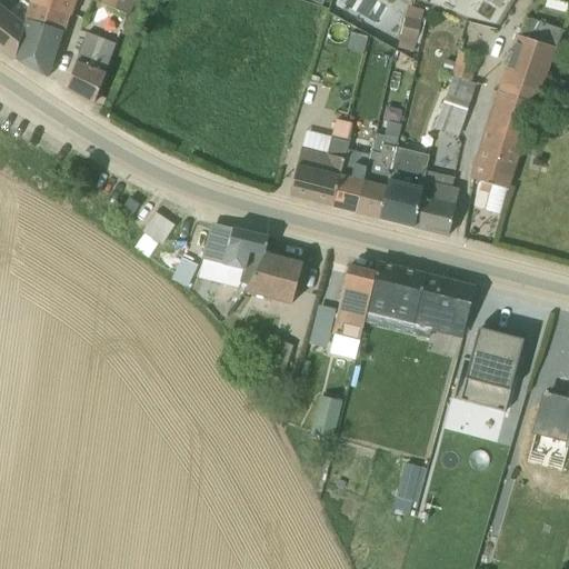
[(73,0),(32,0),(27,20),(63,30),(73,0)]
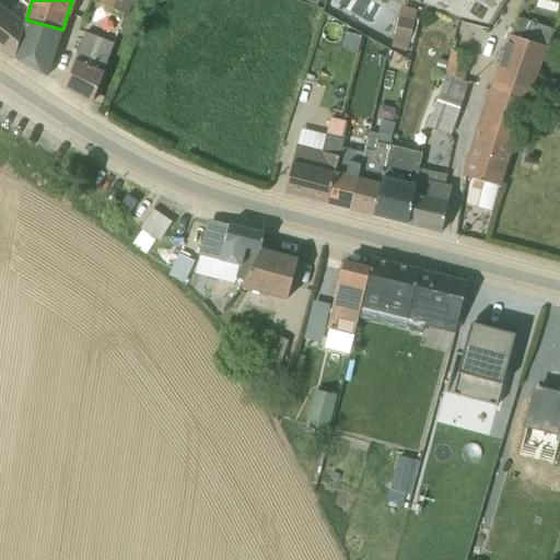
[(98,0),(97,3),(126,15),(131,0),(98,0)]
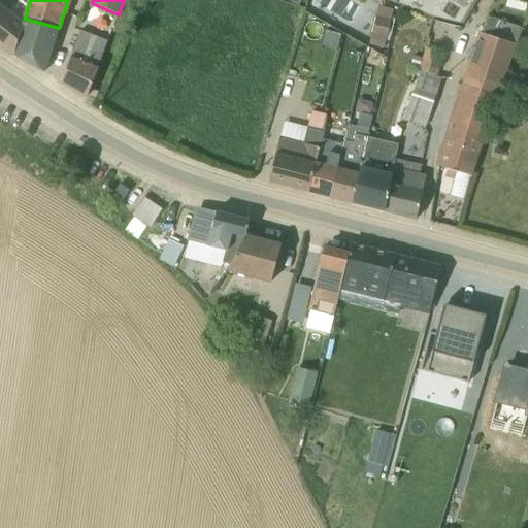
[(449,0),(461,7),(463,5),(469,8),(474,0),(449,0)]
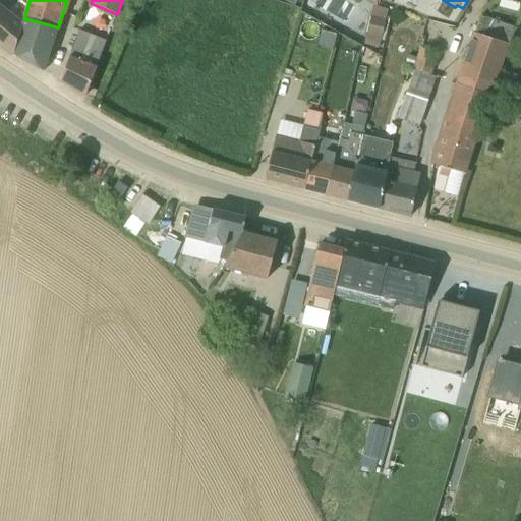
[(0,45),(12,54),(43,71),(58,27),(24,18),(23,20),(0,5),(0,45)]
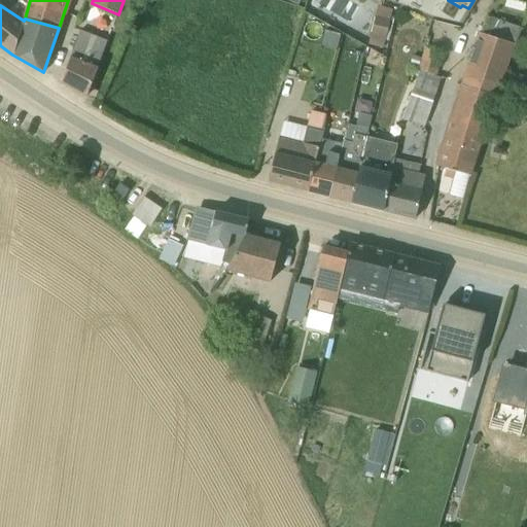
[(95,7),(82,13),(88,24),(100,18),(95,7)]
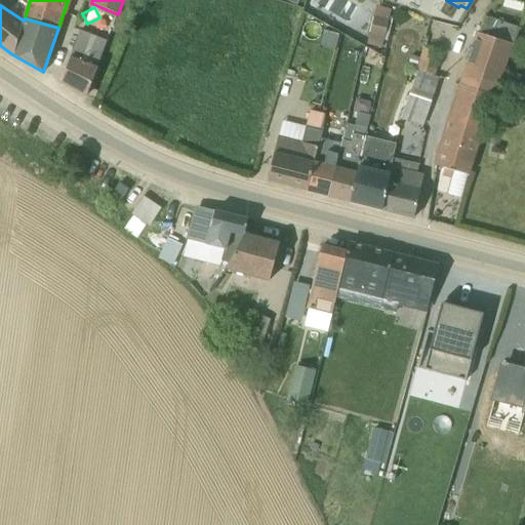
[(389,11),(374,7),(366,45),(380,48),(382,39),(387,40),(392,21),(388,19),(389,11)]
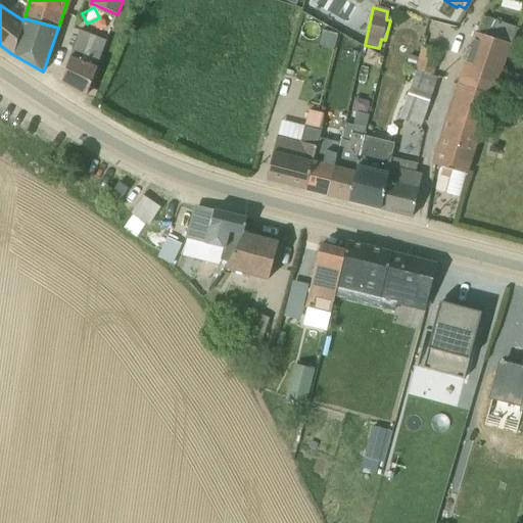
[(492,97),(515,27),(512,26),(481,16),(475,35),(473,35),(457,86),(492,97)]
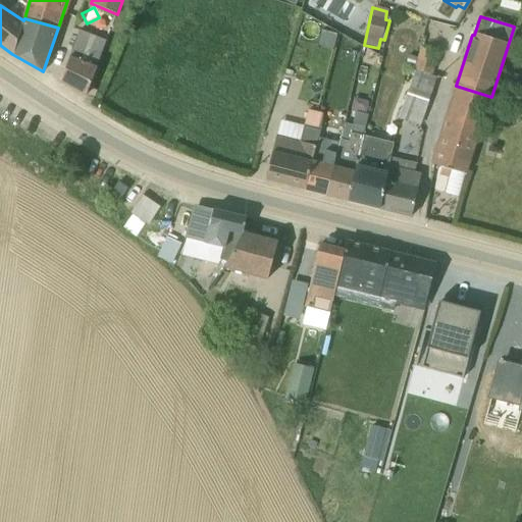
[(86,96),(105,42),(79,31),(60,82),(86,96)]
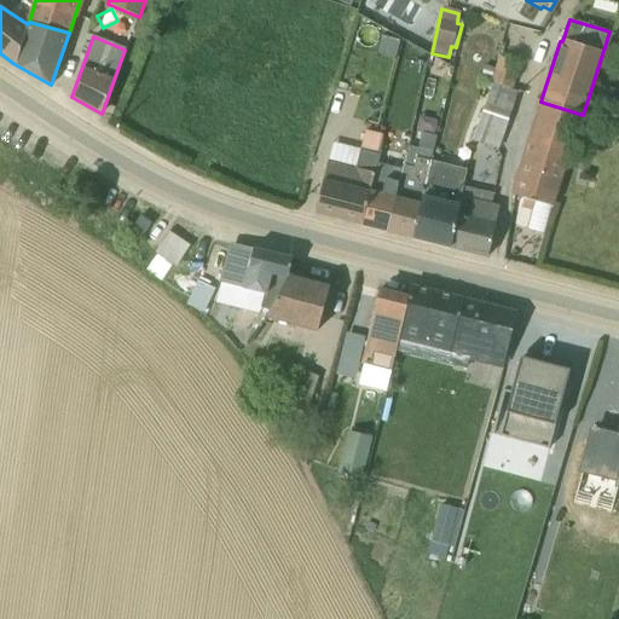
[(497,58),(490,84),(512,91),(520,63),(497,58)]
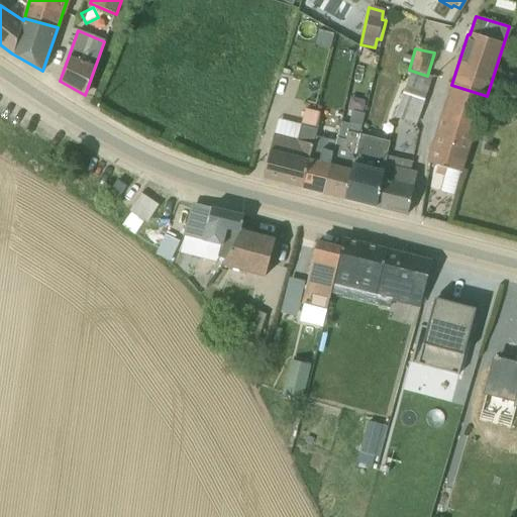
[(431,77),(409,70),(393,117),(416,125),(431,77)]
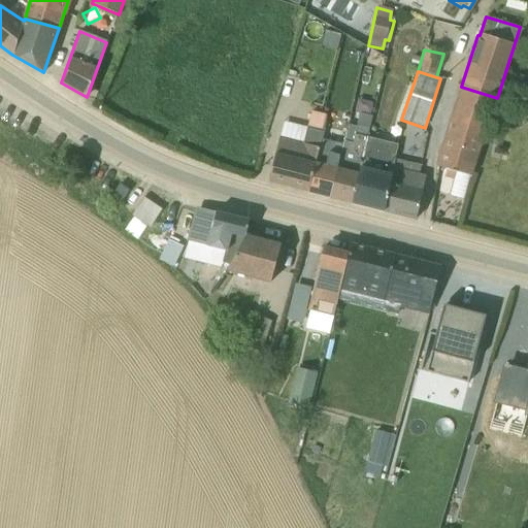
[(507,71),(503,81),(527,89),(527,74),(525,76),(507,71)]
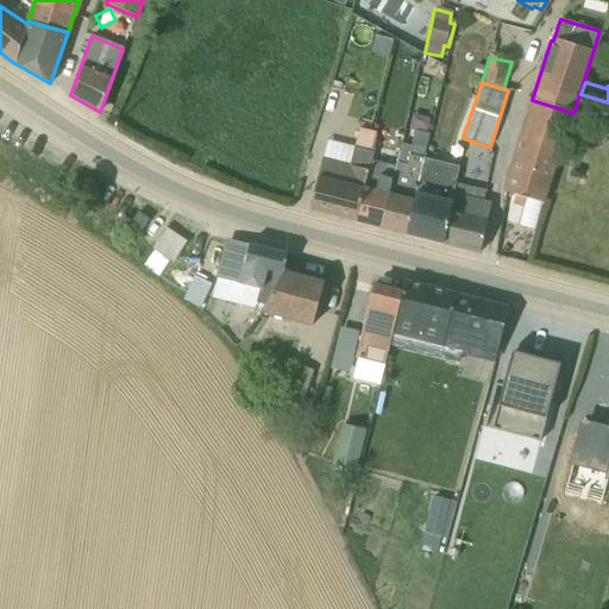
[(545,203),(573,113),(532,100),(503,192),(514,196),(512,205),(528,211),(533,200),(545,203)]
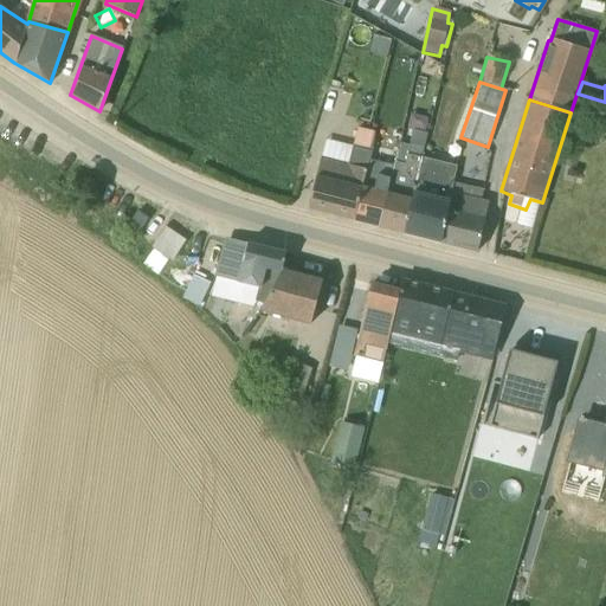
[(326,140),(308,208),(353,220),(368,158),(375,133),(356,128),(352,146),(326,140)]
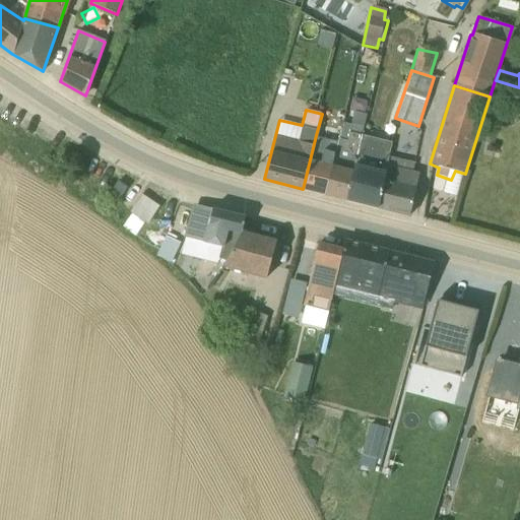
[(362,135),(364,126),(342,121),(337,141),(324,194),(346,200),(362,135)]
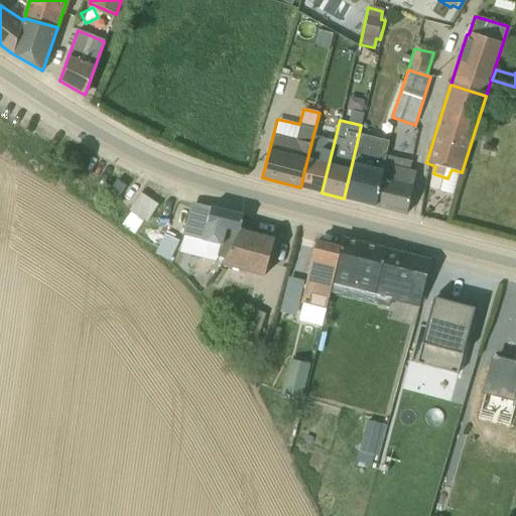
[(300,187),(321,192),(335,140),(313,134),(300,187)]
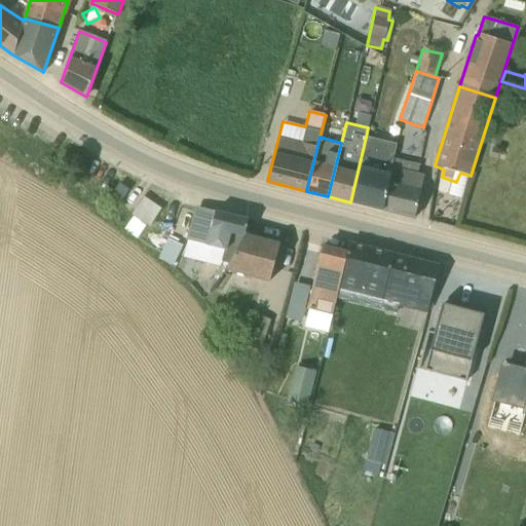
[(395,144),(366,137),(350,202),(382,211),(392,158),(395,144)]
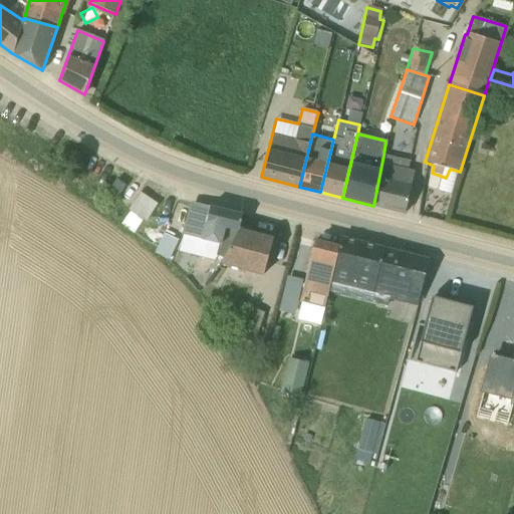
[(373,206),(405,214),(414,172),(408,170),(410,162),(406,160),(405,162),(400,162),(400,161),(404,160),(383,155),(373,206)]
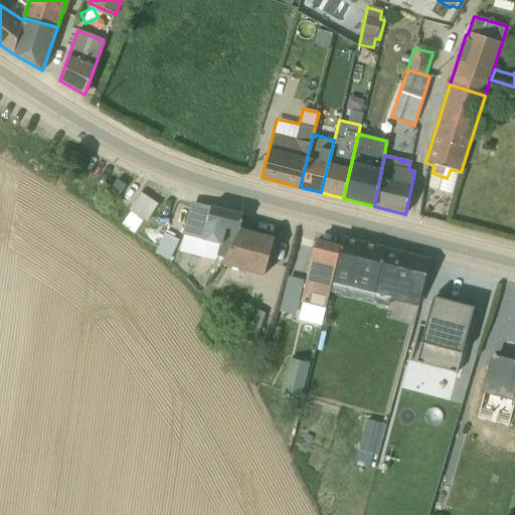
[(140,193),(128,211),(145,222),(158,204),(140,193)]
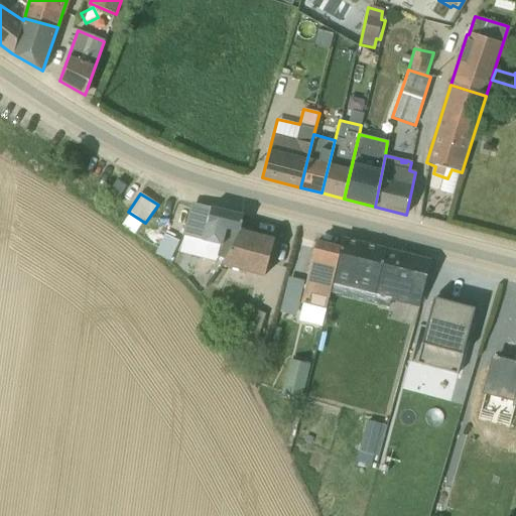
[(184,236),(180,253),(215,262),(217,257),(224,259),(239,233),(240,230),(243,216),(202,206),(201,211),(190,208),(183,236),(184,236)]
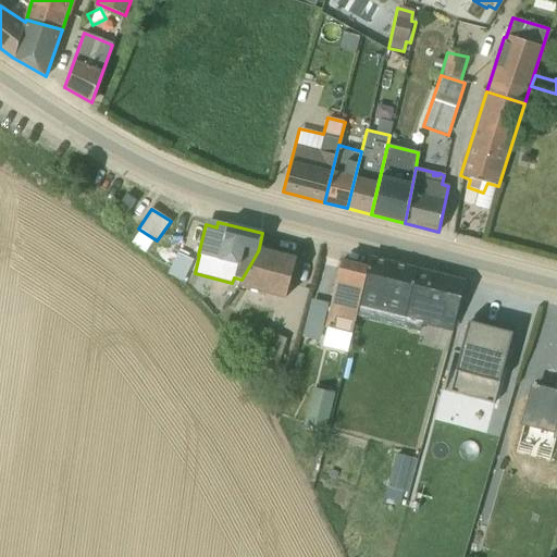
[(237,287),(284,299),(295,258),(259,248),(258,251),(242,280),(237,287)]
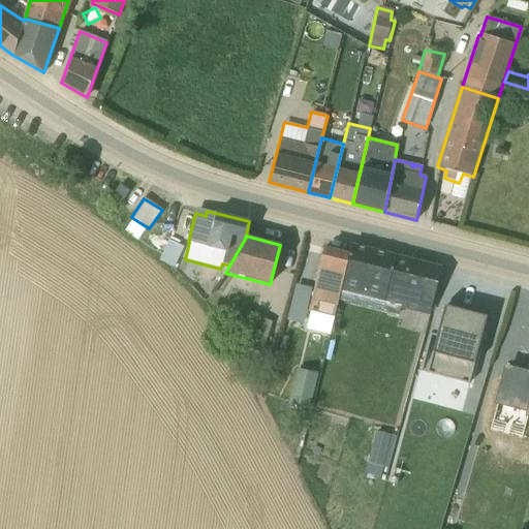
[(159,259),(175,267),(183,247),(168,241),(159,259)]
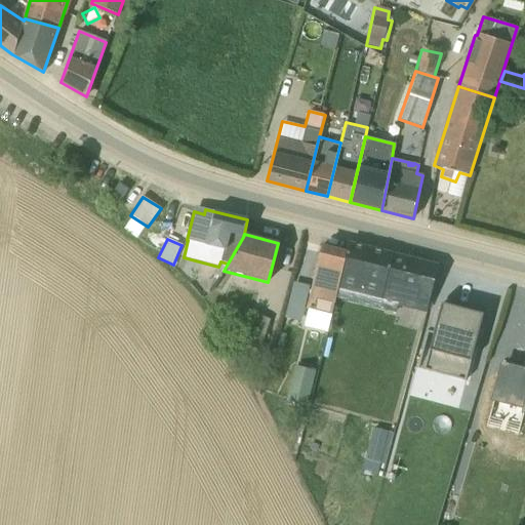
[(335,298),(379,310),(396,314),(397,307),(425,313),(437,268),(393,255),(347,244),(345,253),(335,298)]
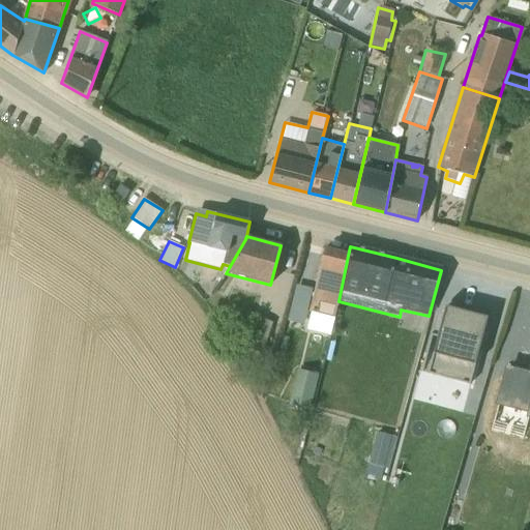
[(348,256),(325,249),(305,330),(329,336),(339,301),(348,256)]
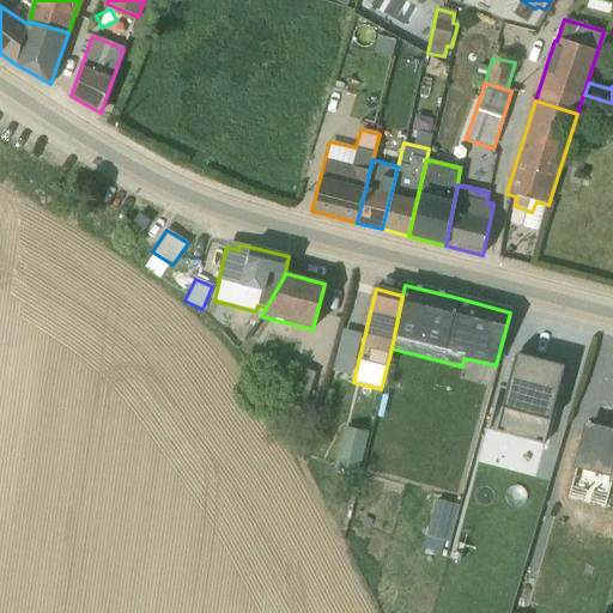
[(343,329),(333,371),(350,375),(360,334),(343,329)]
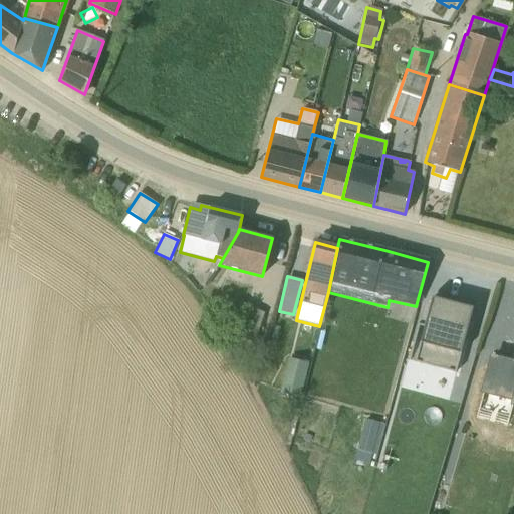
[(431,300),(415,362),(455,373),(472,307),(457,303),(456,306),(431,300)]
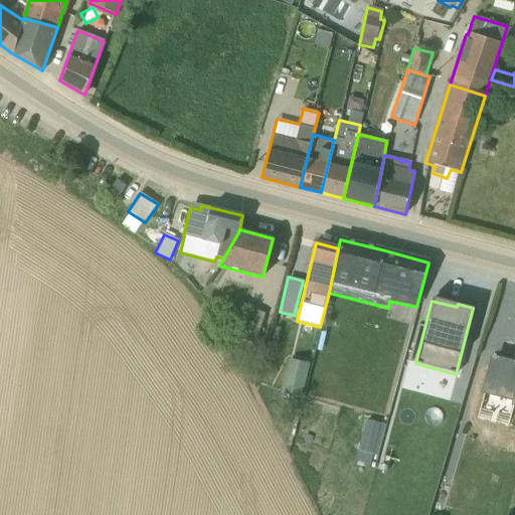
[(254,344),(265,313),(246,307),(235,339),(254,344)]
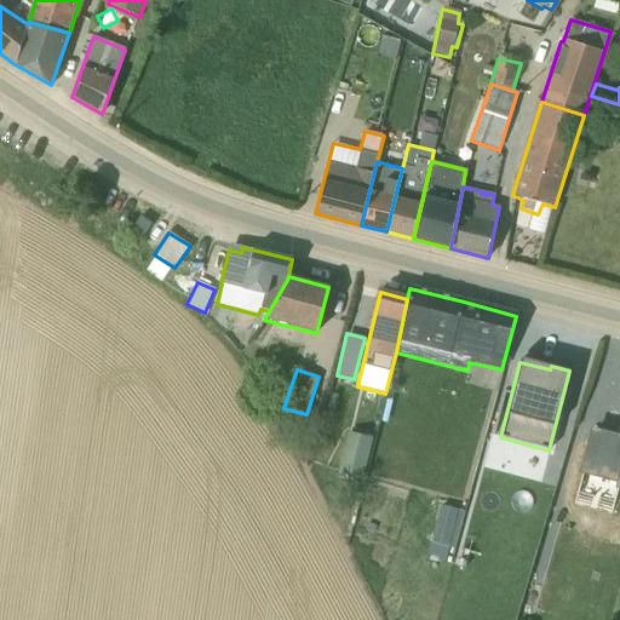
[(343,465),(367,469),(373,430),(348,426),(343,465)]
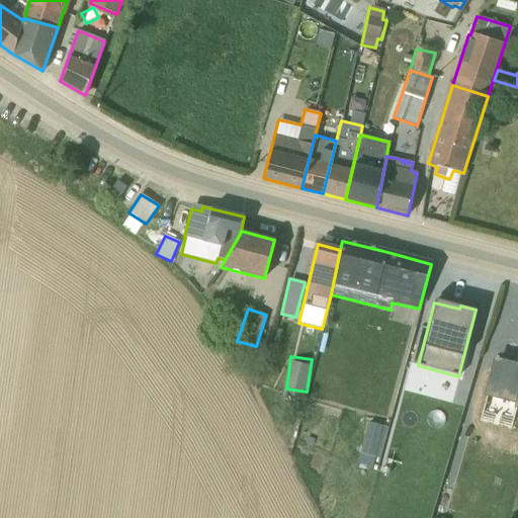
[(517,366),(496,360),(486,397),(514,404),(513,408),(517,409),(517,366)]
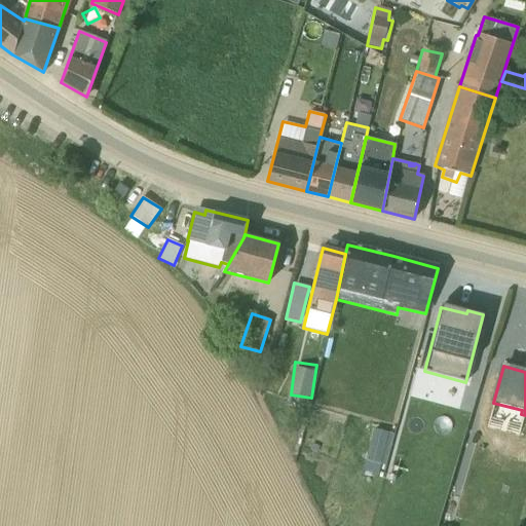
[(373,426),(369,457),(387,460),(392,429),(373,426)]
